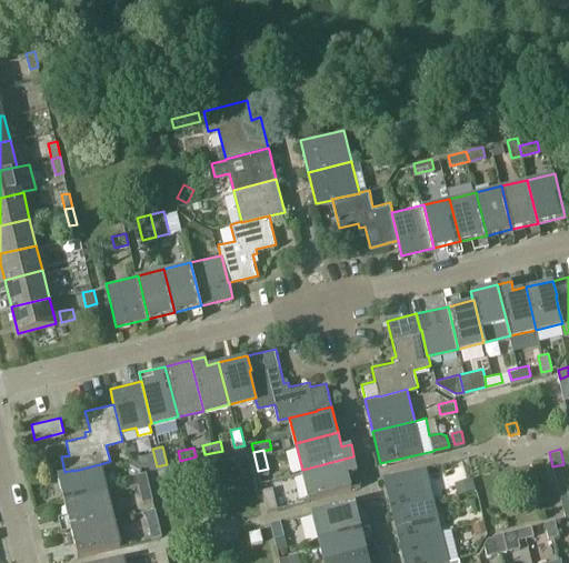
[(129,456),(128,461),(140,468),(142,464),(129,456)]
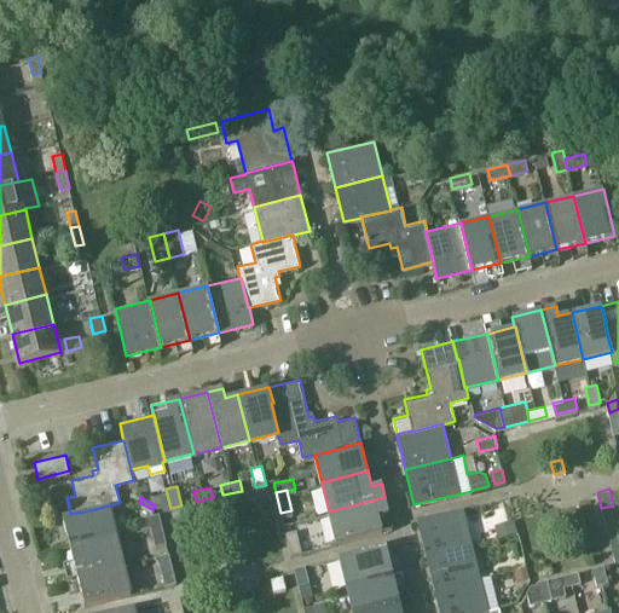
[(389,513),(385,497),(375,499),(329,512),(336,542),(382,530),(379,515),(389,513)]
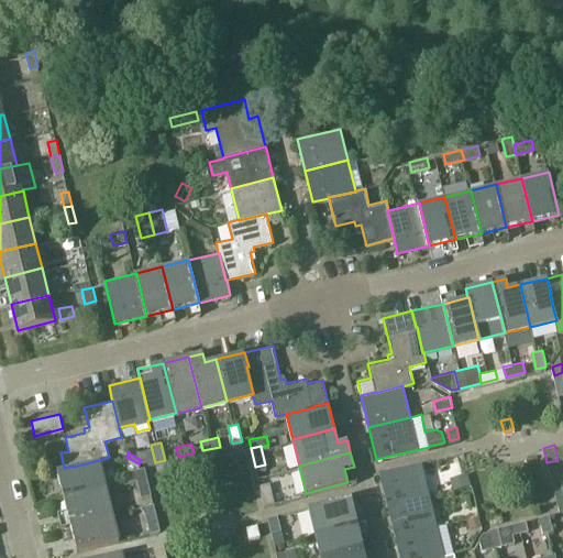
[(57,469),(64,495),(106,485),(99,460),(73,467),(73,466),(64,468),(57,469)]
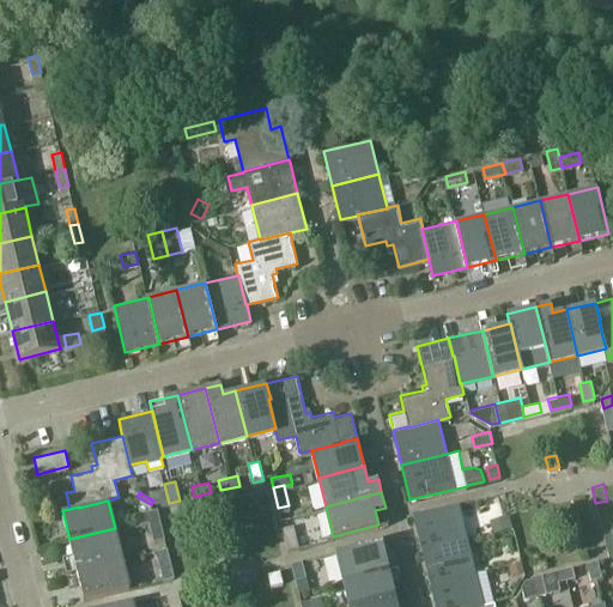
[(459,503),(412,514),(422,548),(467,536),(459,503)]
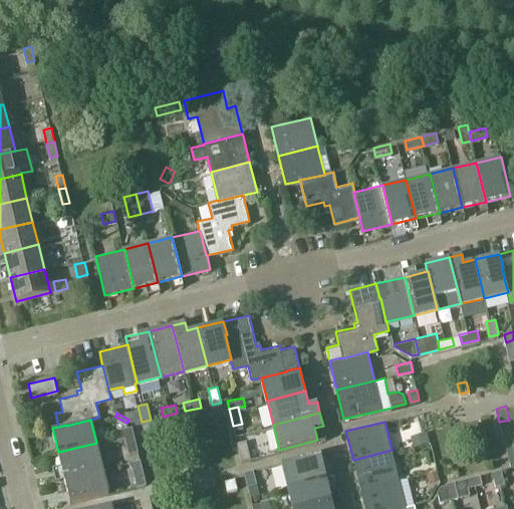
[(117,438),(125,436),(134,434),(132,425),(115,429),(117,438)]
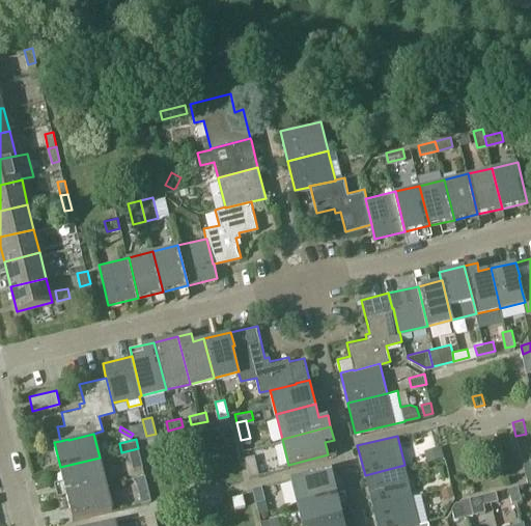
[(441,444),(432,446),(436,457),(443,454),(441,444)]
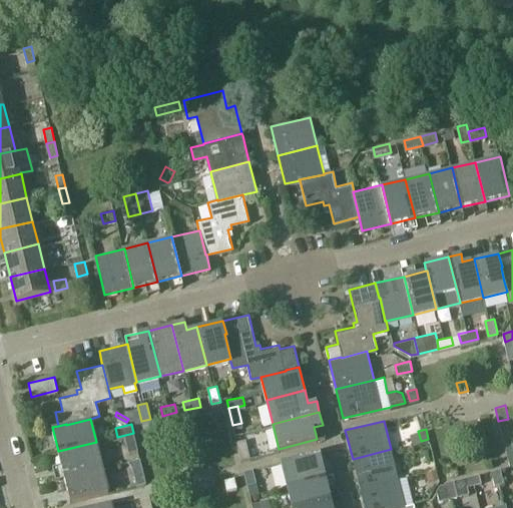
[(137,448),(133,433),(125,435),(128,450),(137,448)]
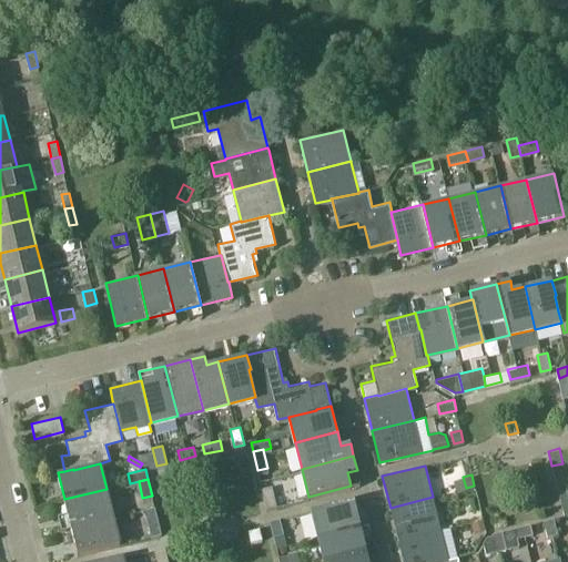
[(567,486),(567,483),(557,486),(561,504),(567,502),(567,486)]
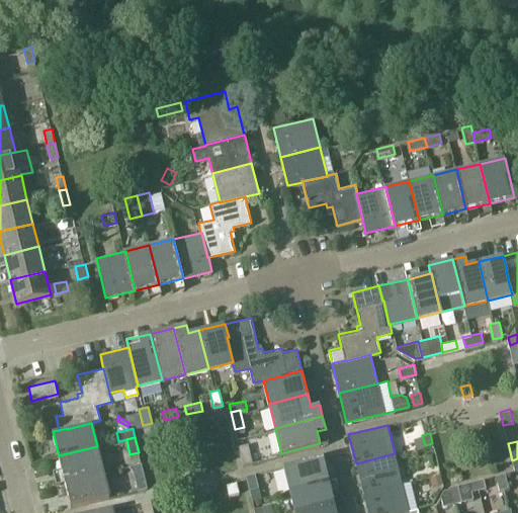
[(243,462),(252,460),(248,442),(239,444),(243,462)]
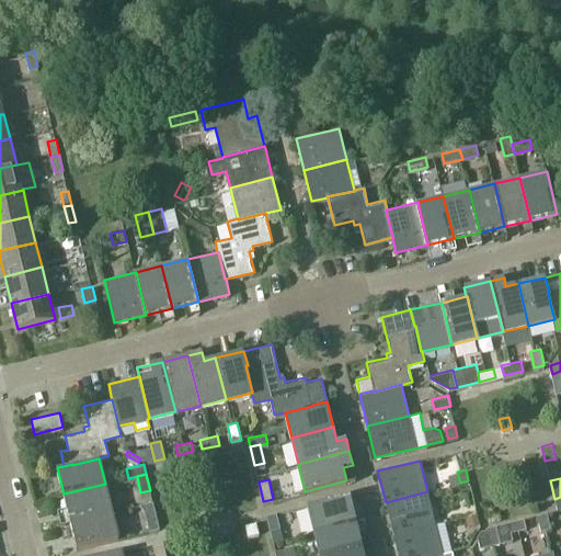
[(112,510),(105,484),(64,494),(70,520),(112,510)]
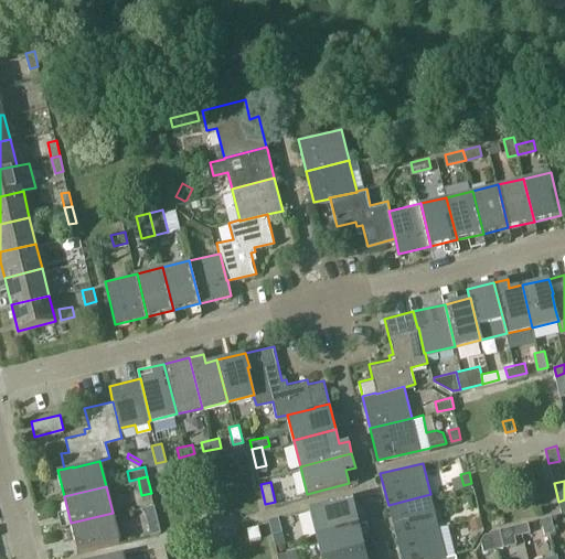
[(438,524),(430,494),(388,505),(395,535),(438,524)]
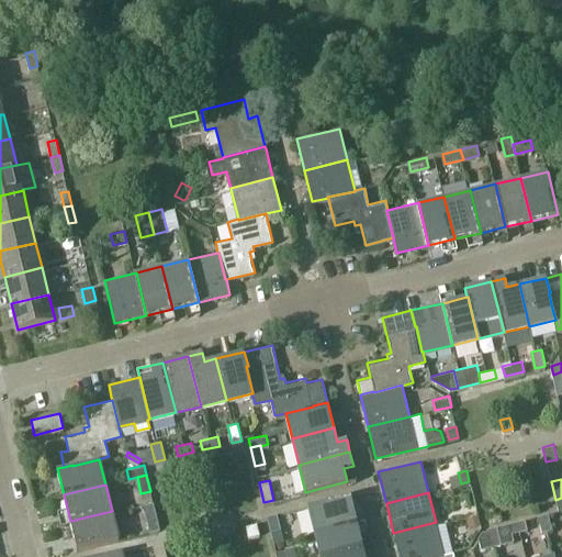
[(314,530),(357,520),(351,493),(308,504),(314,530)]
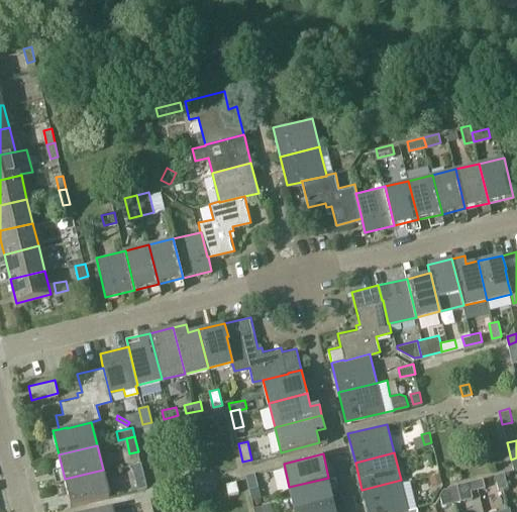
[(134,471),(137,487),(146,485),(142,469),(134,471)]
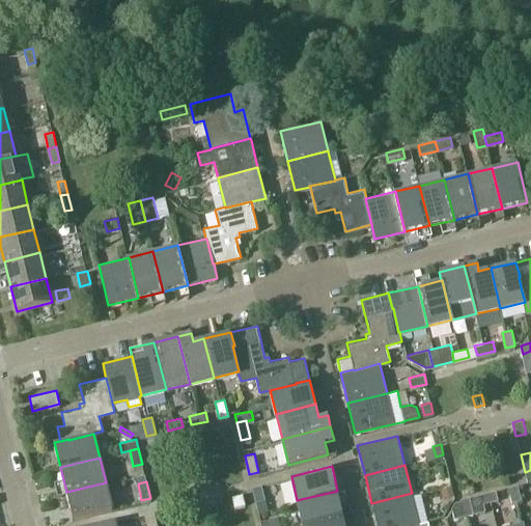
[(112,507),(106,482),(66,492),(73,517),(112,507)]
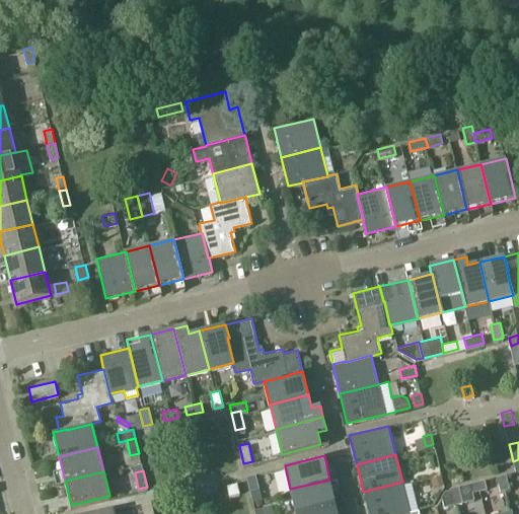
[(255,472),(245,474),(249,489),(258,487),(255,472)]
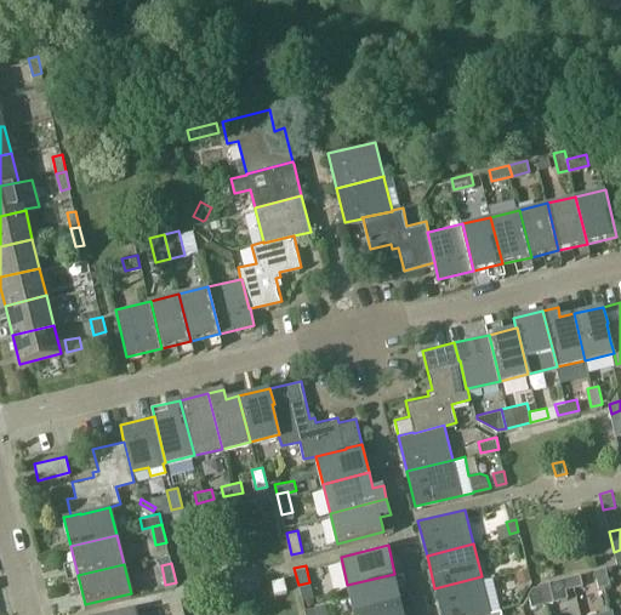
[(604,565),(593,568),(598,586),(609,582),(604,565)]
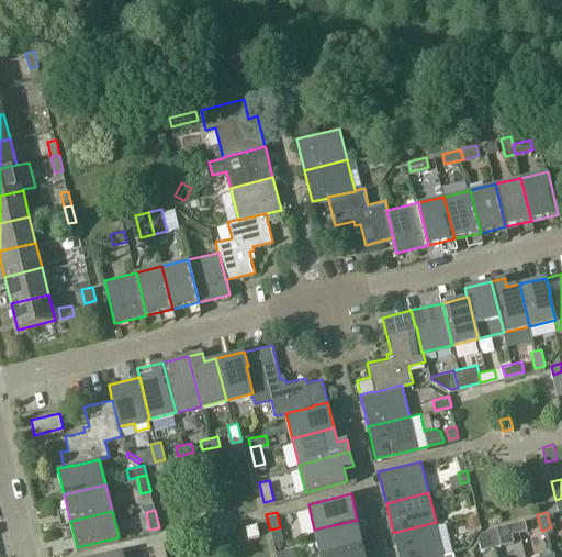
[(469,524),(481,522),(479,513),(467,515),(469,524)]
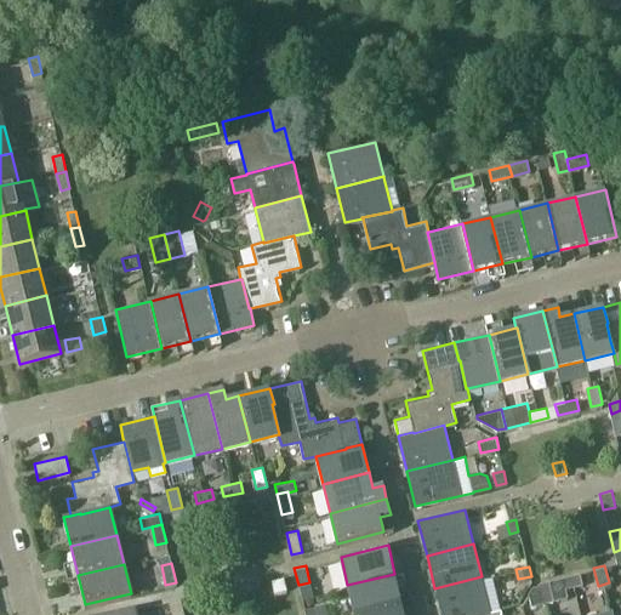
[(582,582),(580,571),(548,580),(554,599),(568,596),(565,587),(582,582)]
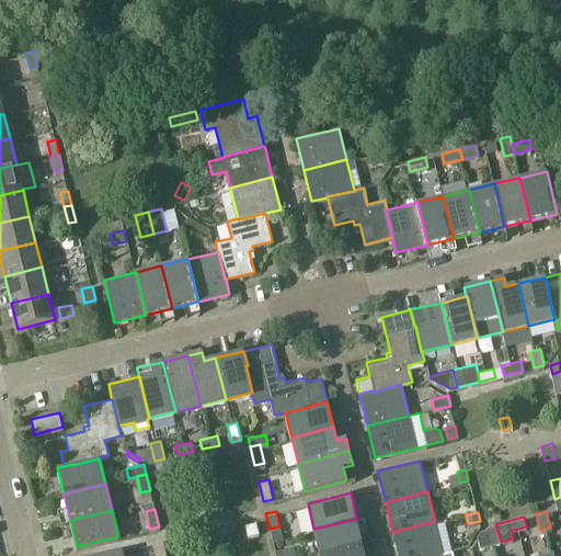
[(320,555),(363,545),(356,519),(313,529),(320,555)]
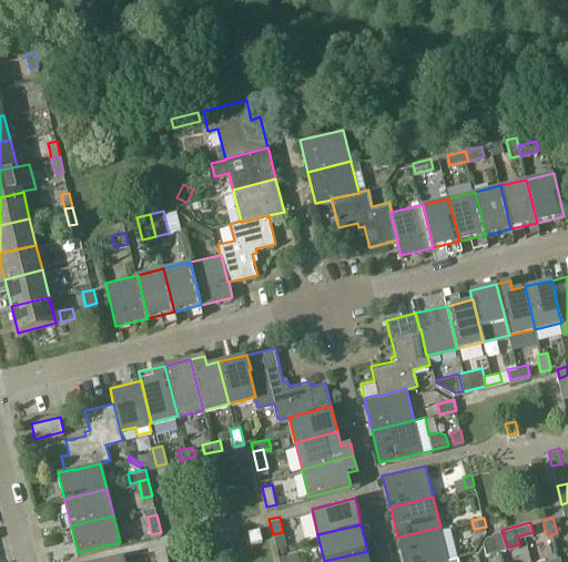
[(251,540),(262,537),(260,527),(247,529),(251,540)]
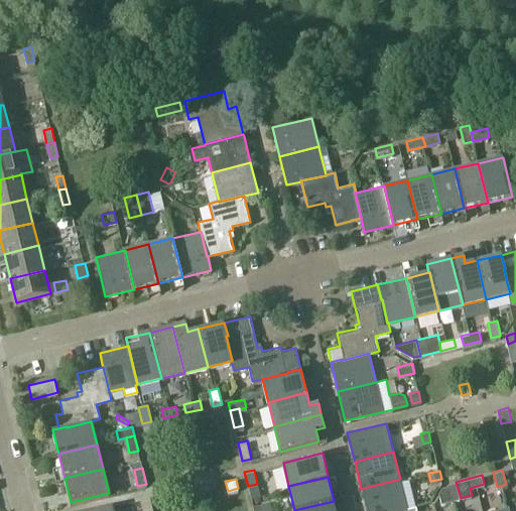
[(400,479),(361,489),(366,510),(397,510),(407,509),(407,508),(400,479)]
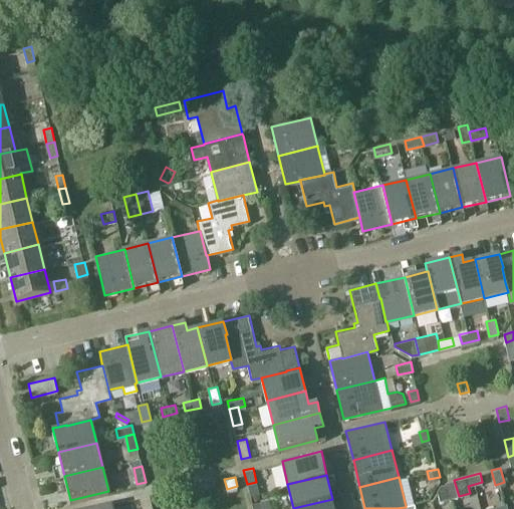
[(440,500),(459,496),(454,480),(445,482),(445,484),(441,485),(437,490),(440,500)]
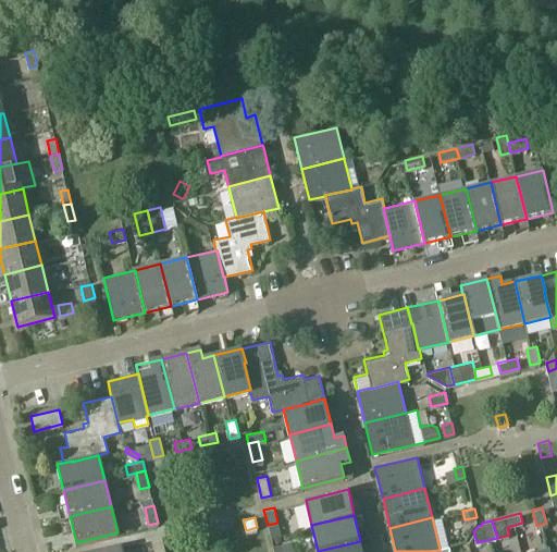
[(164,551),(161,536),(151,538),(155,551),(164,551)]
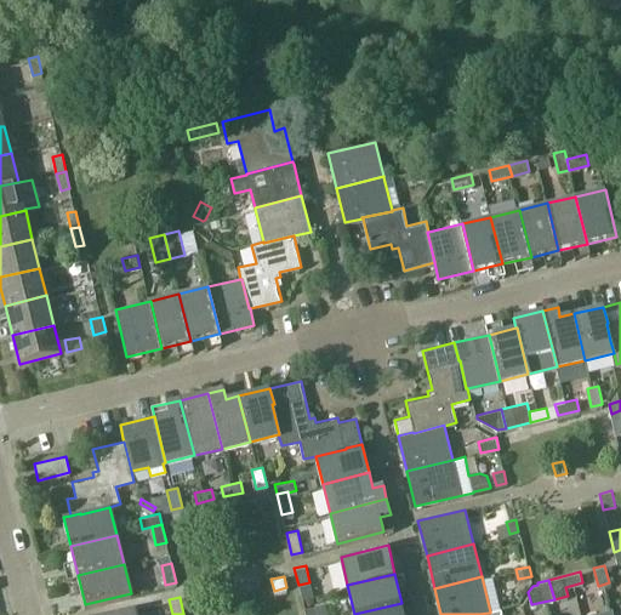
[(354,614),(404,614),(402,603),(354,614)]
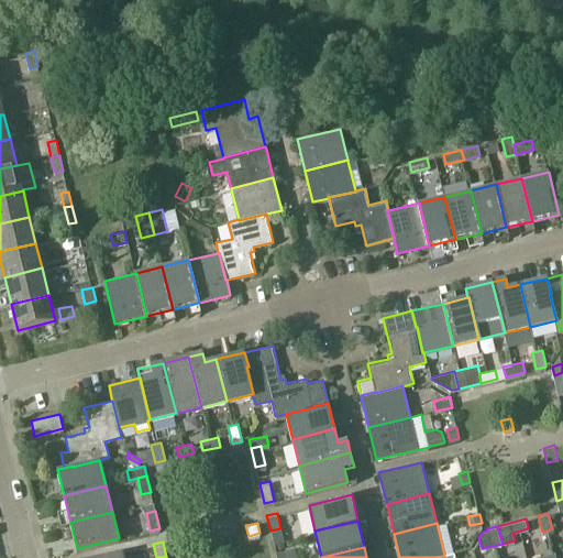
[(276,551),(277,557),(287,557),(286,548),(276,551)]
